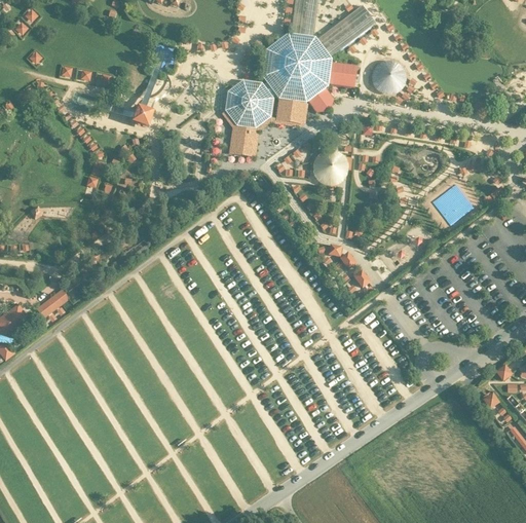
[(295,0),(290,34),(288,33),(266,49),(262,77),(266,82),(263,84),(262,82),(254,81),(242,80),(227,91),(225,110),(221,113),(232,127),(228,154),(241,155),(256,157),(259,132),(270,122),(301,126),(305,123),(308,101),(315,112),(327,112),(332,109),(334,99),(326,87),(328,86),(328,83),(354,87),(358,65),(331,62),(332,59),(330,57),(375,23),(362,4),(316,39),(315,37),(312,37),(317,0),(295,0)]
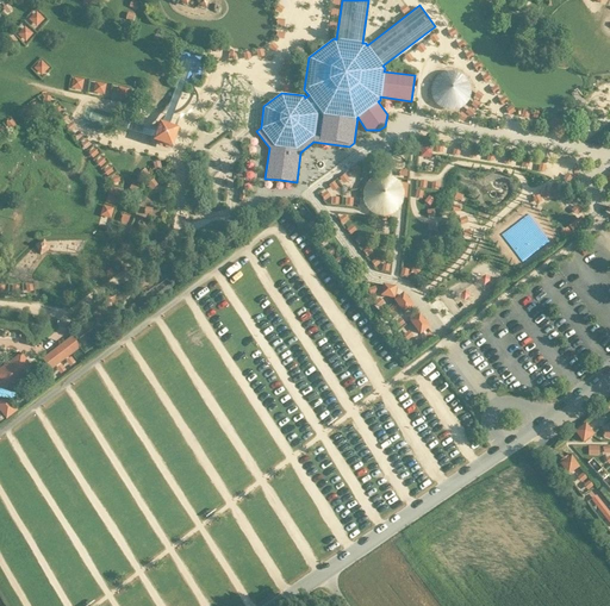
[(36,8),(29,16),(37,24),(44,17),(36,8)]
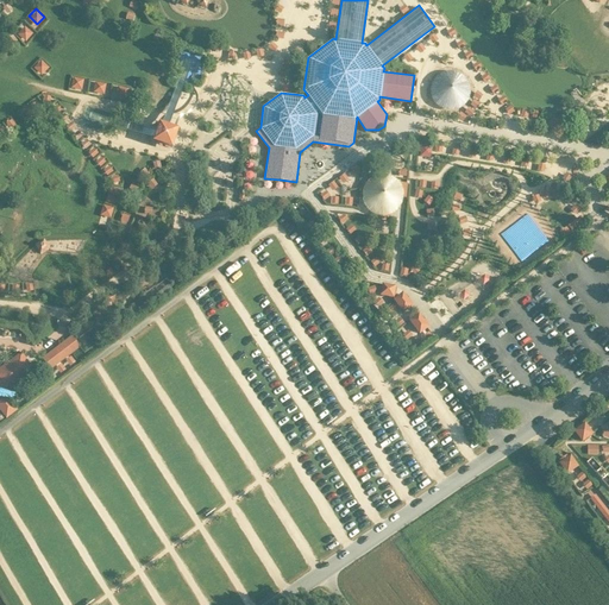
[(26,41),(36,30),(25,19),(14,30),(26,41)]
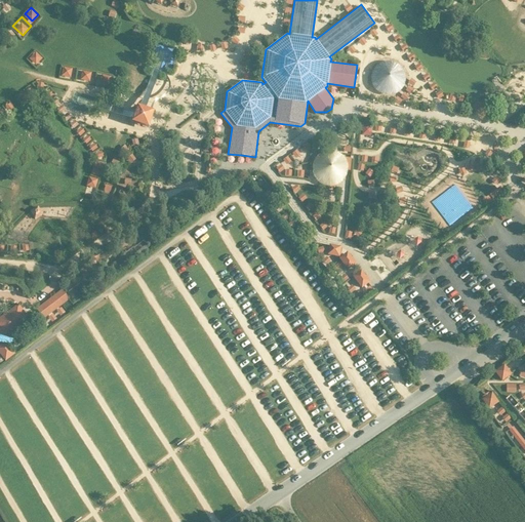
[(29,55),(36,63),(43,55),(35,48),(29,55)]
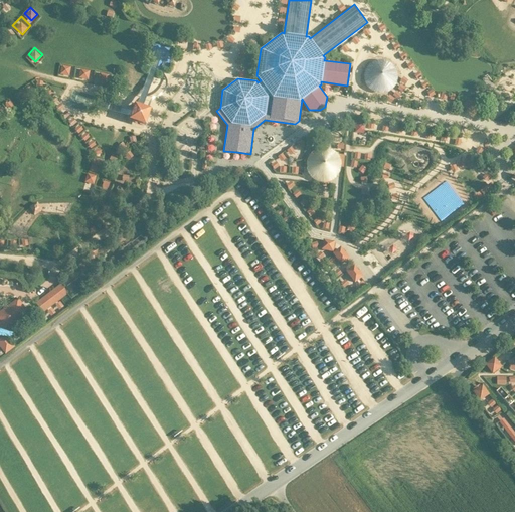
[(397,87),(393,57),(364,61),(368,91),(397,87)]
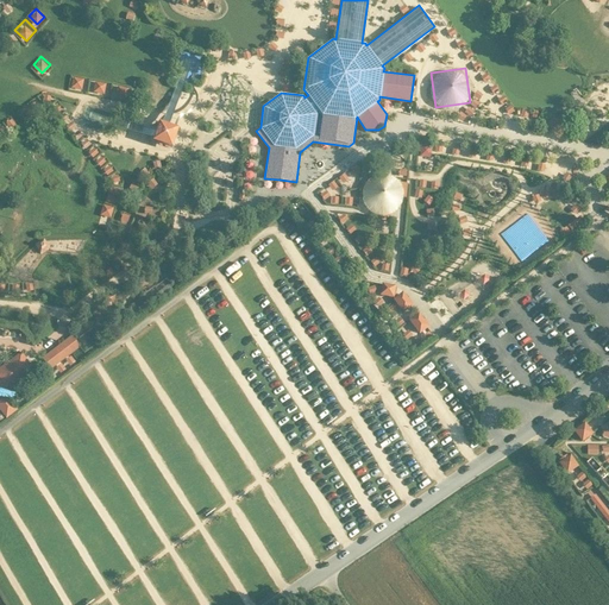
[(82,87),(85,75),(74,74),(71,84),(82,87)]
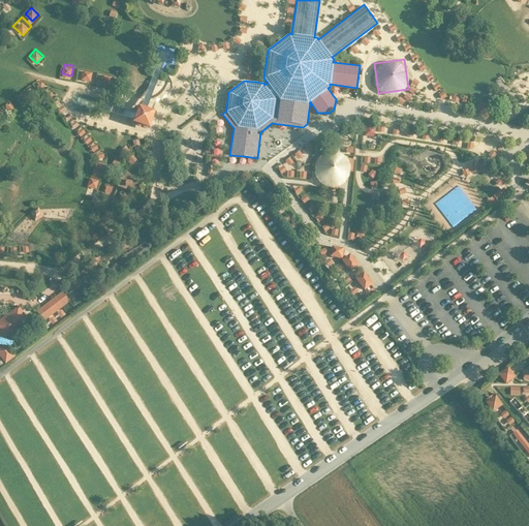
[(82,68),(81,79),(91,79),(92,69),(82,68)]
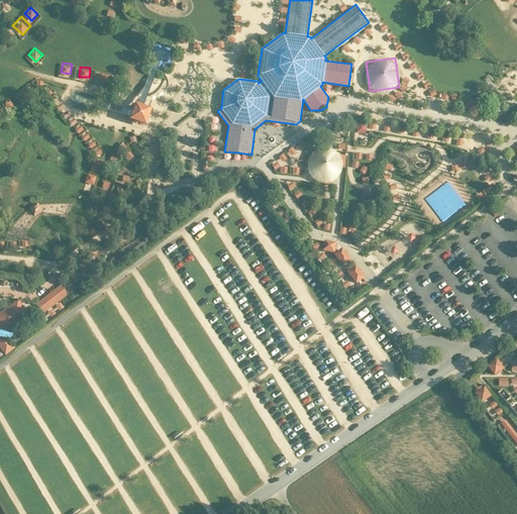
[(108,82),(109,71),(99,70),(98,80),(108,82)]
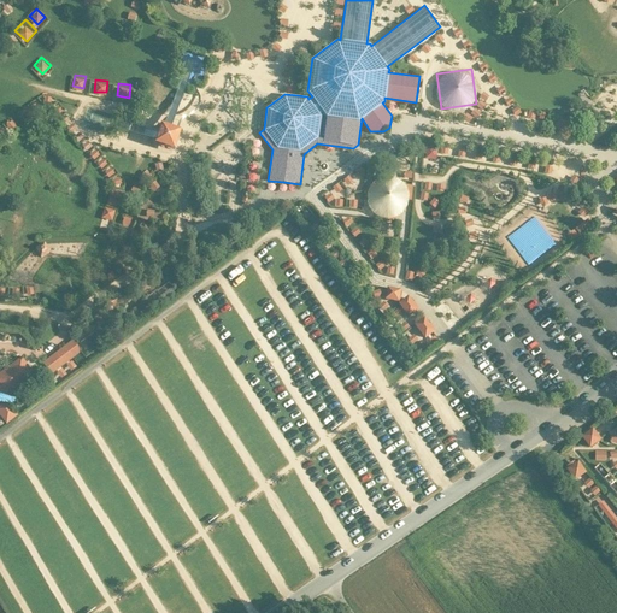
[(181,131),(160,124),(154,143),(175,151),(181,131)]
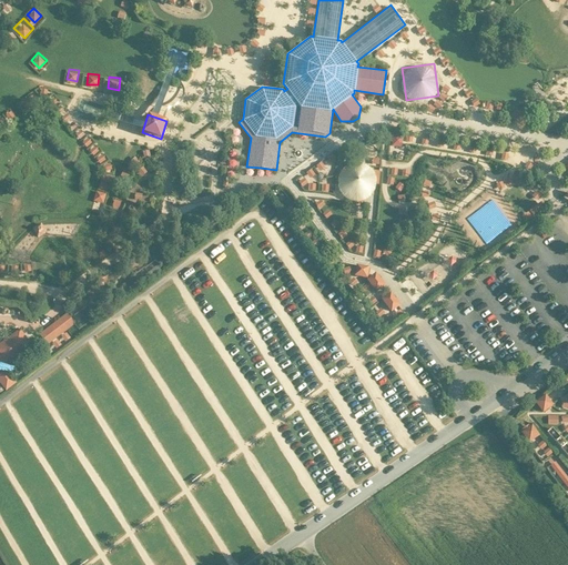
[(93,198),(103,201),(107,191),(97,188),(93,198)]
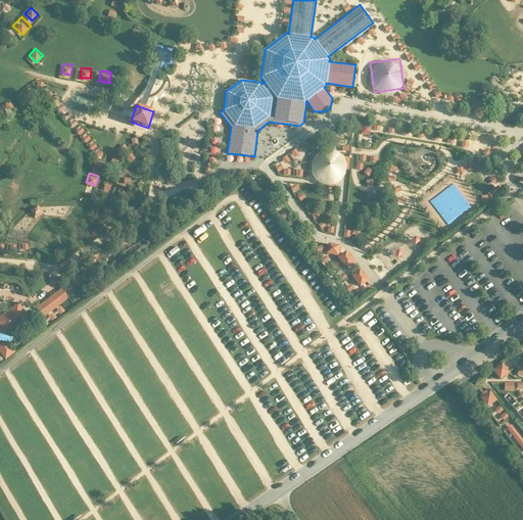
[(338,253),(339,243),(318,242),(317,260),(329,261),(329,253),(338,253)]
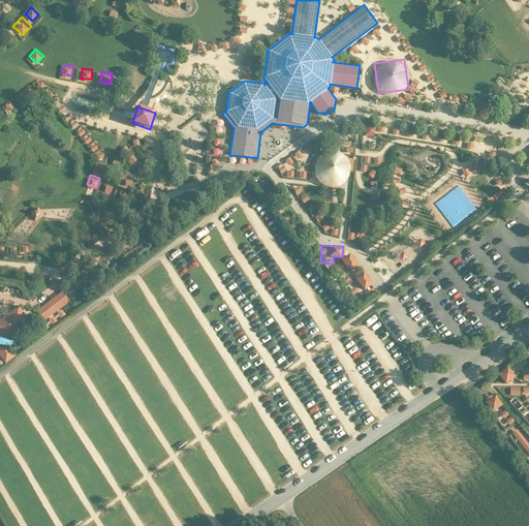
[(341,256),(350,270),(359,265),(349,251),(341,256)]
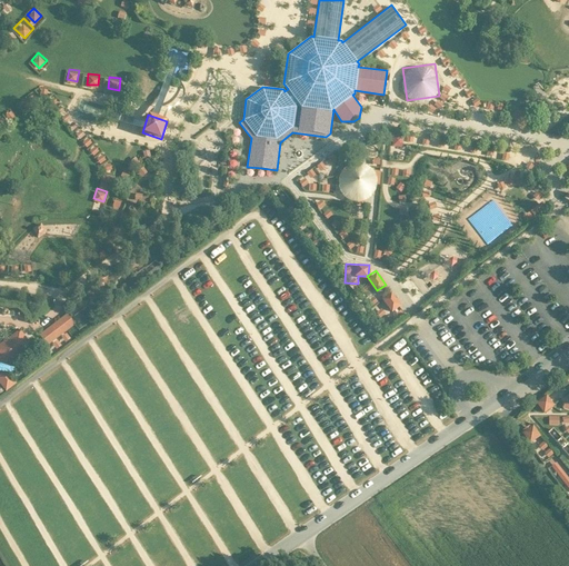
[(369,294),(375,287),(363,277),(357,284),(369,294)]
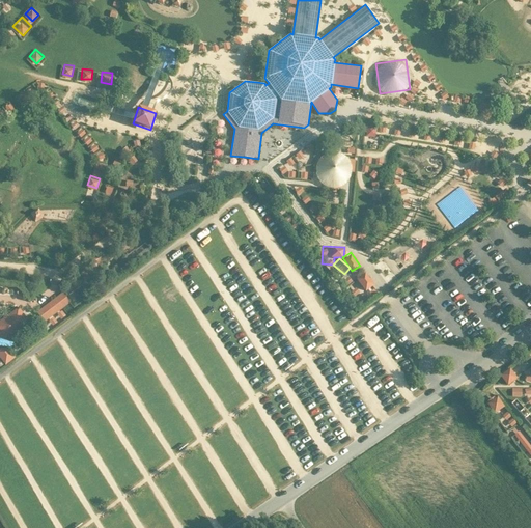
[(359,303),(378,288),(364,271),(345,285),(359,303)]
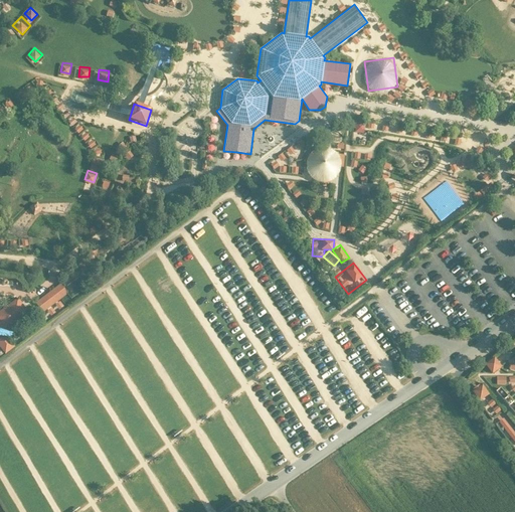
[(60,282),(34,301),(42,312),(68,293),(60,282)]
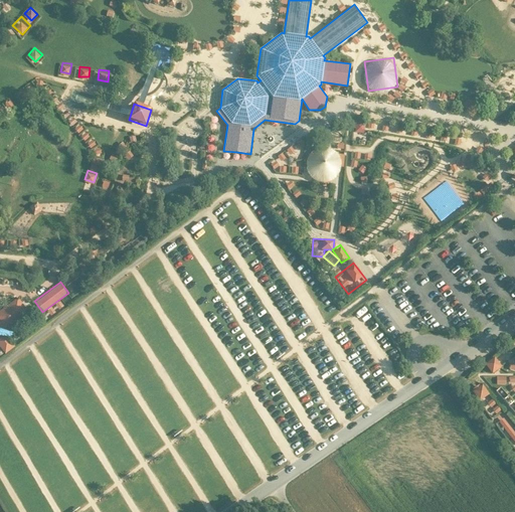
[(18,296),(0,309),(0,326),(4,332),(30,312),(18,296)]
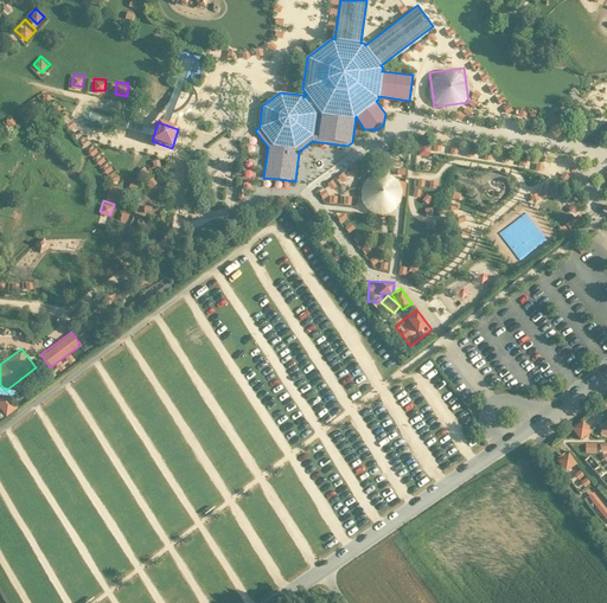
[(8,392),(0,397),(0,408),(6,416),(19,406),(8,392)]
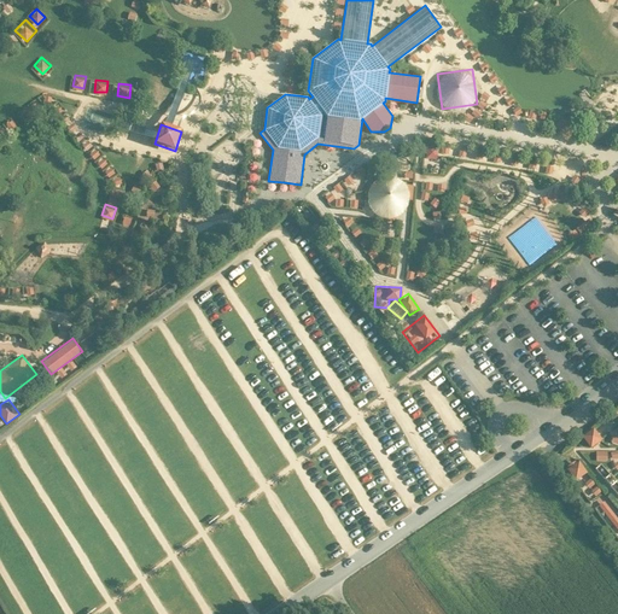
[(596,449),(596,457),(607,457),(606,448),(596,449)]
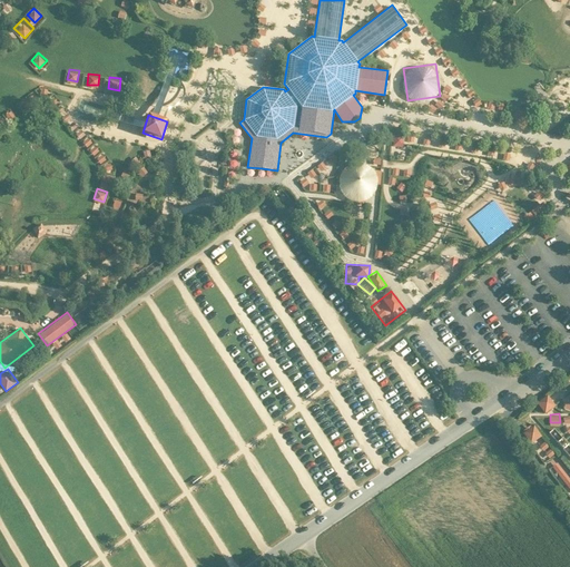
[(529,441),(540,436),(533,423),(522,429),(529,441)]
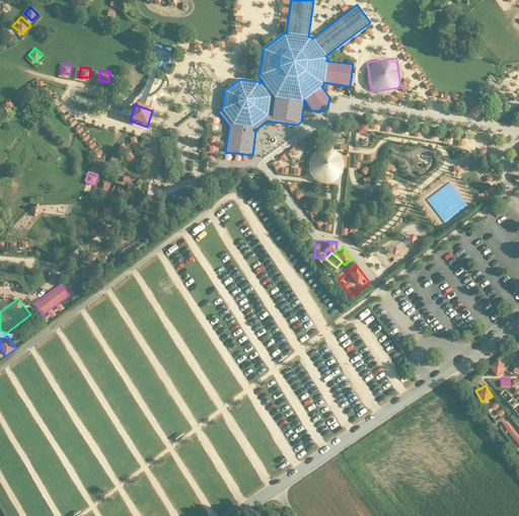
[(518,435),(507,420),(503,424),(518,445),(518,435)]
